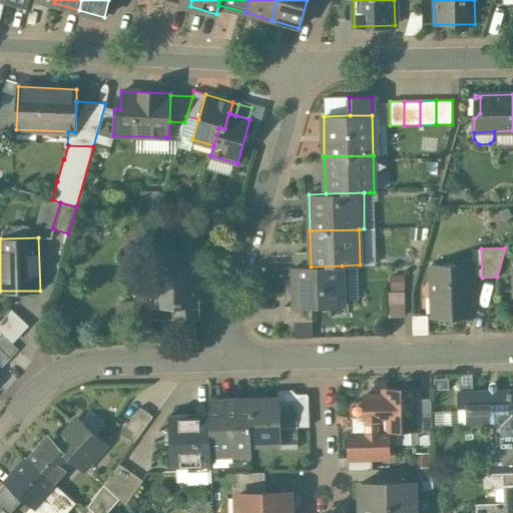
[(195,262),(174,263),(174,277),(153,277),(153,292),(154,307),(175,307),(175,319),(196,318),(195,262)]
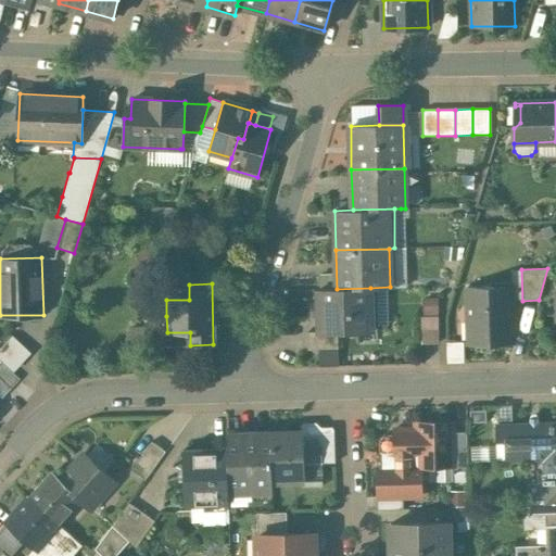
[(512,290),(491,290),(491,287),(466,288),(468,342),(513,341),(512,290)]
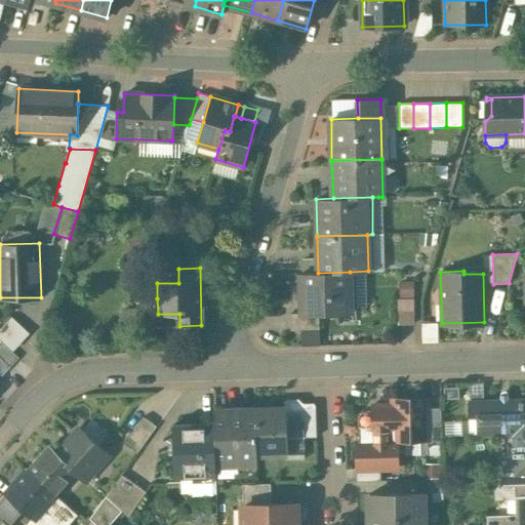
[(318,273),(300,273),(301,313),(301,315),(319,314),(351,313),(350,272),(318,273)]
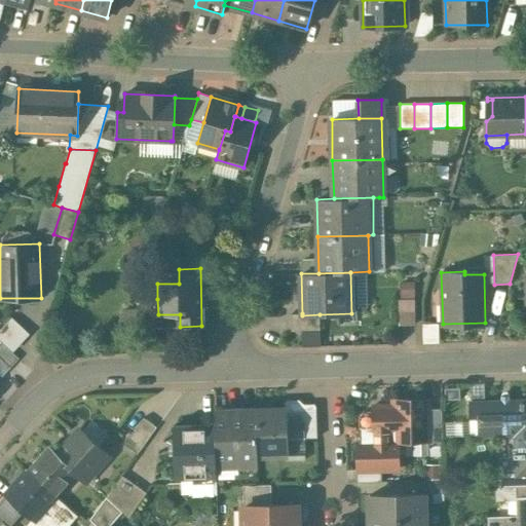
[(157,299),(140,300),(132,328),(153,328),(153,315),(158,314),(157,299)]
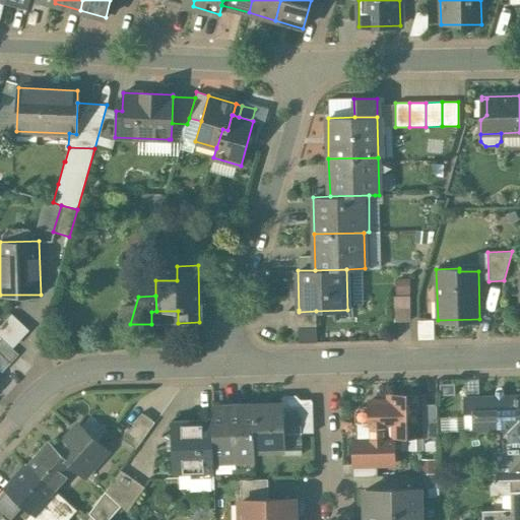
[(409,296),(393,297),(394,321),(410,320),(409,296)]
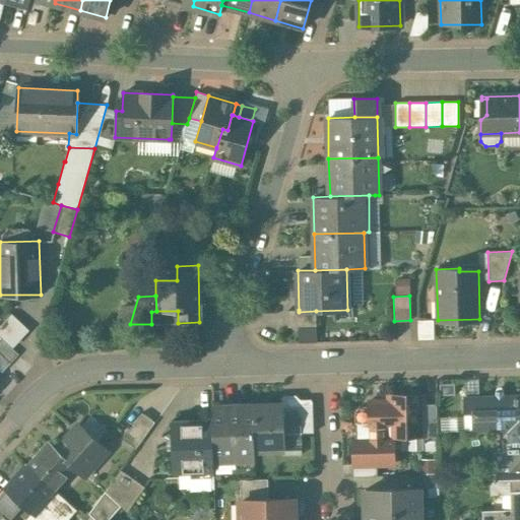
[(316,311),(299,312),(299,310),(287,311),(287,327),(316,326),(316,311)]
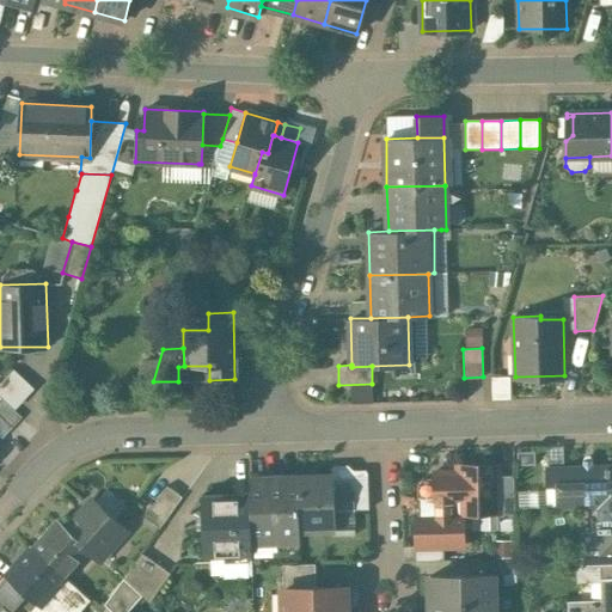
[(1,398),(0,399),(0,434),(4,438),(23,417),(1,398)]
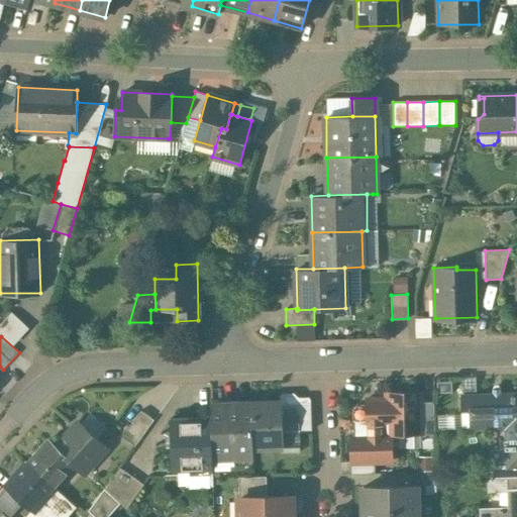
[(516,394),(500,395),(500,389),(492,389),(492,396),(475,396),(476,410),(476,427),(511,426),(512,464),(485,464),(486,479),(506,479),(516,478),(516,394)]
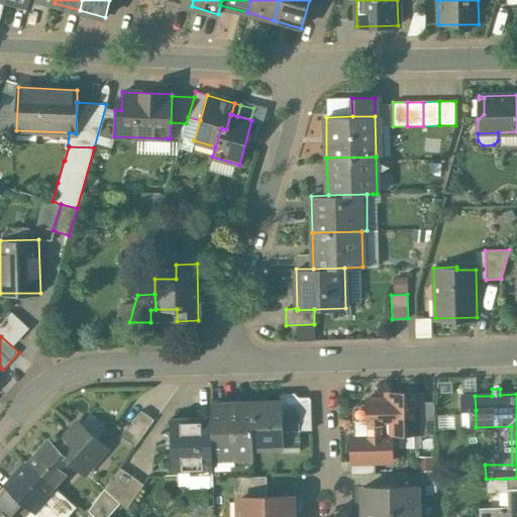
[(370,404),(369,399),(367,399),(367,404),(356,404),(352,408),(353,436),(351,436),(352,462),(375,461),(391,461),(390,433),(421,432),(422,432),(421,402),(421,393),(386,394),(386,399),(381,399),(378,402),(378,404),(370,404)]
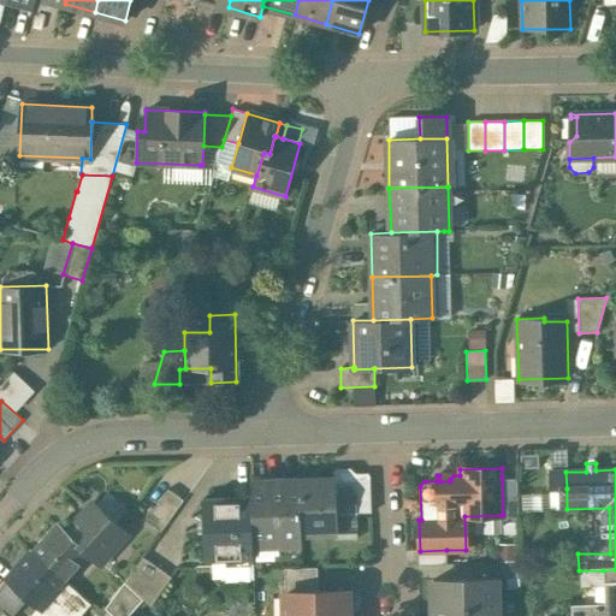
[(566,472),(549,473),(550,489),(567,489),(566,472)]
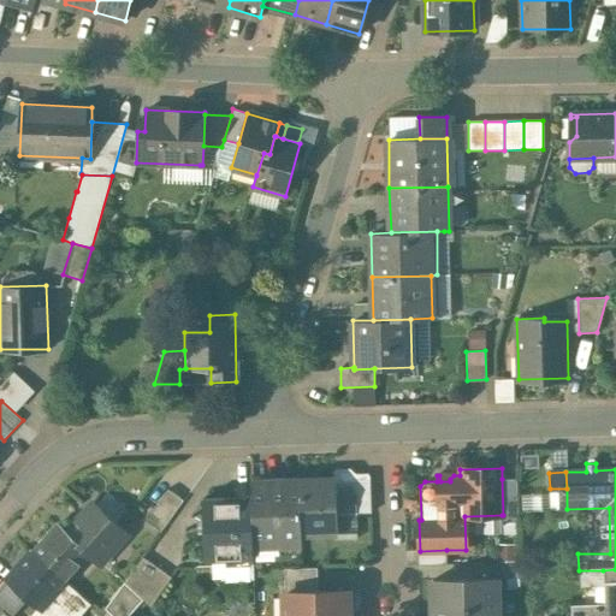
[(335,479),(298,480),(301,533),(336,532),(336,516),(335,496),(335,481),(335,479)]
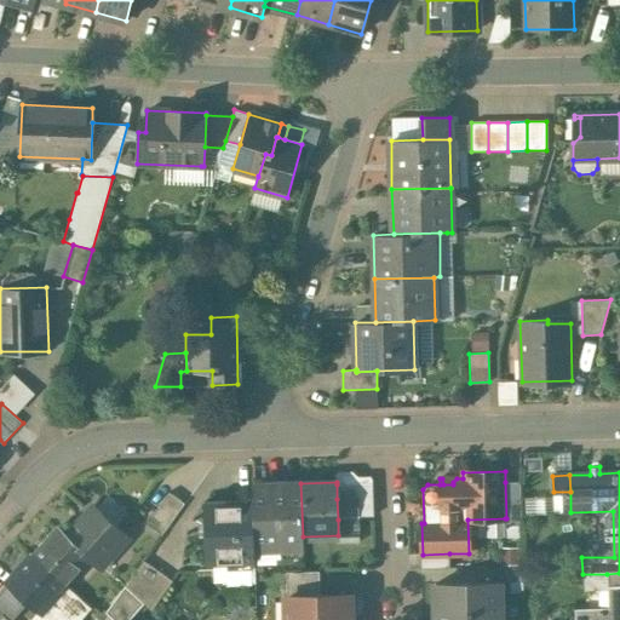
[(520,482),(505,482),(506,518),(505,518),(505,526),(521,526),(520,482)]
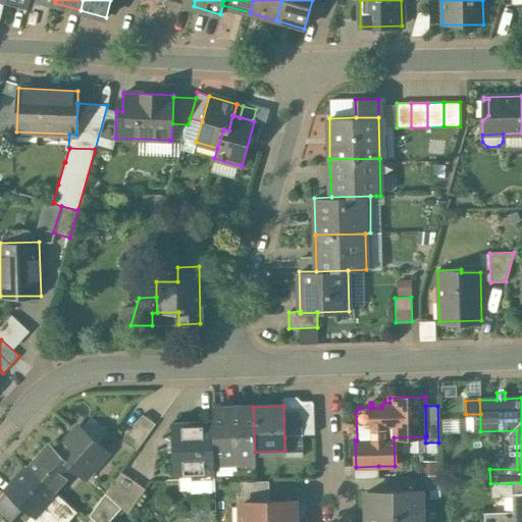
[(253,407),(212,409),(212,420),(214,462),(255,460),(255,452),(253,407)]
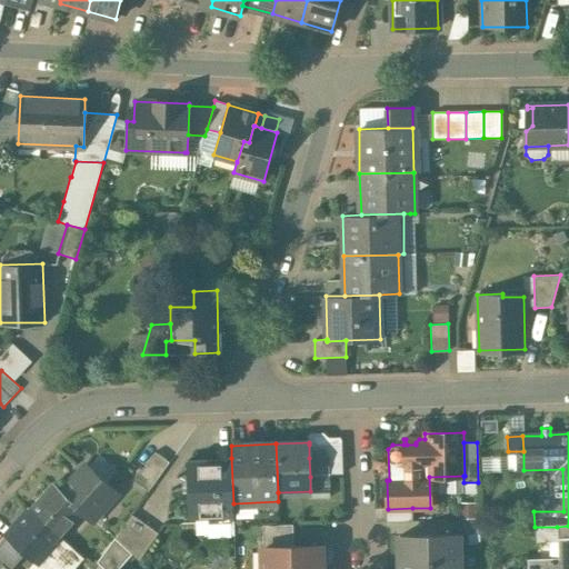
[(341,443),(309,445),(309,458),(328,457),(329,473),(342,473),(341,443)]
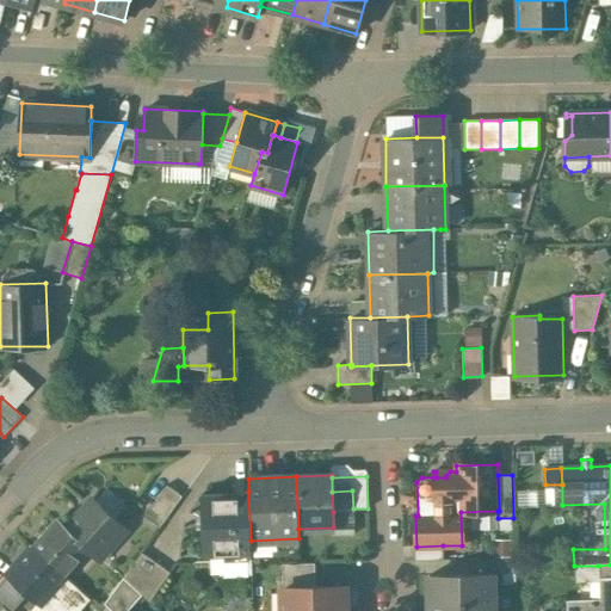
[(166,485),(144,516),(160,526),(181,495),(166,485)]
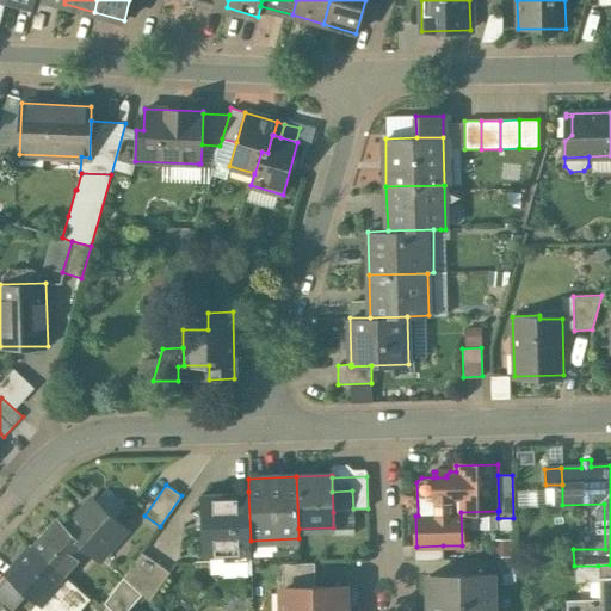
[(562,485),(545,485),(545,506),(562,505),(562,485)]
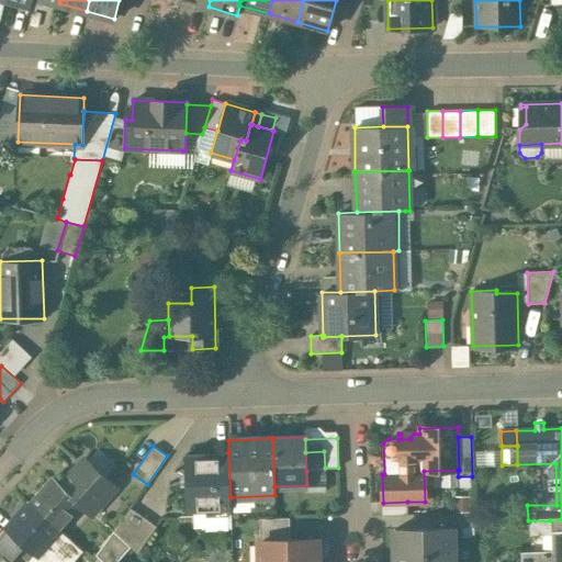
[(324,451),(305,452),(306,471),(318,471),(323,468),(325,468),(324,451)]
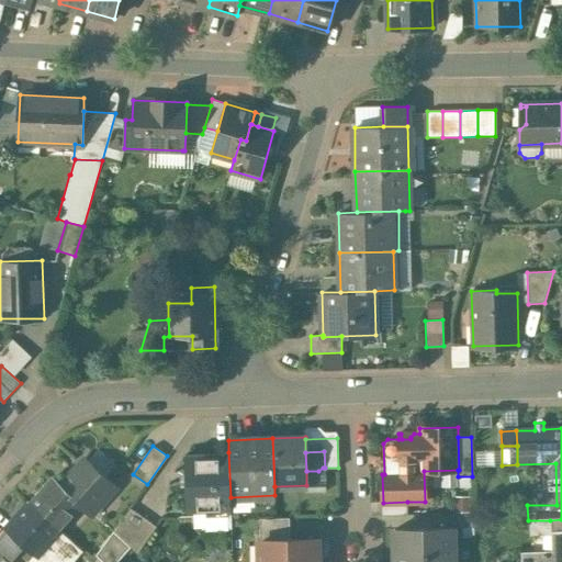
[(228,452),(184,453),(187,512),(202,510),(231,509),(231,497),(228,452)]
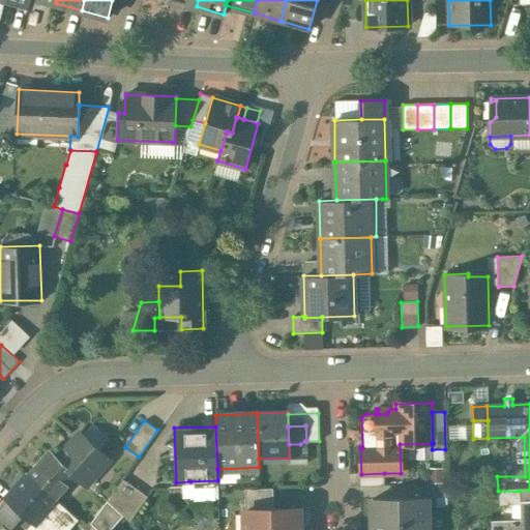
[(109,460),(80,433),(57,458),(77,475),(77,476),(86,484),(109,460)]
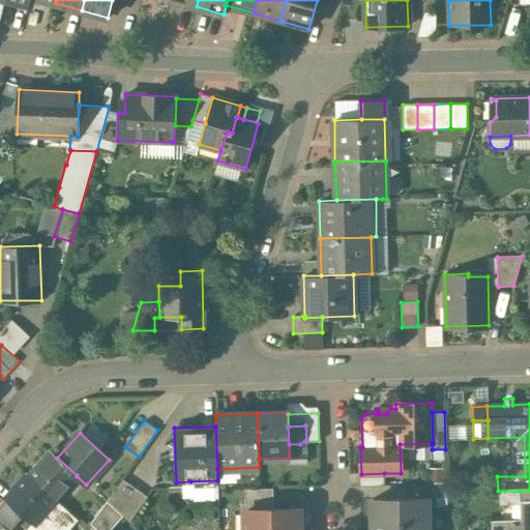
[(57,458),(50,450),(28,474),(57,499),(77,476),(77,475),(57,458)]
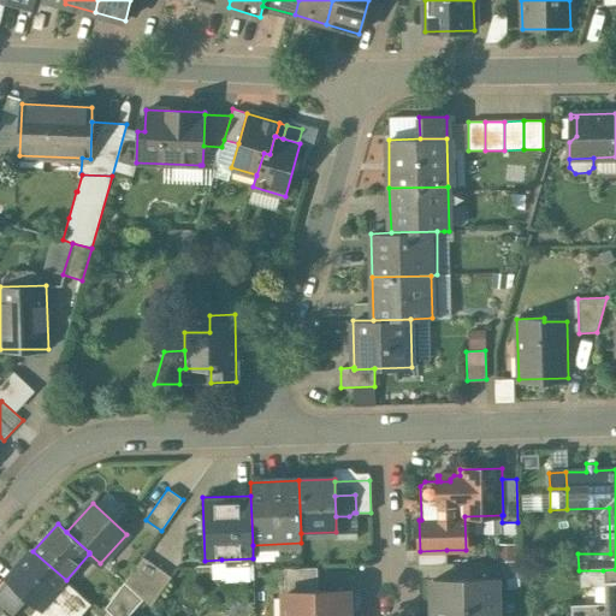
[(33,551),(31,550),(0,584),(0,615),(15,615),(30,600),(40,609),(66,580),(33,551)]
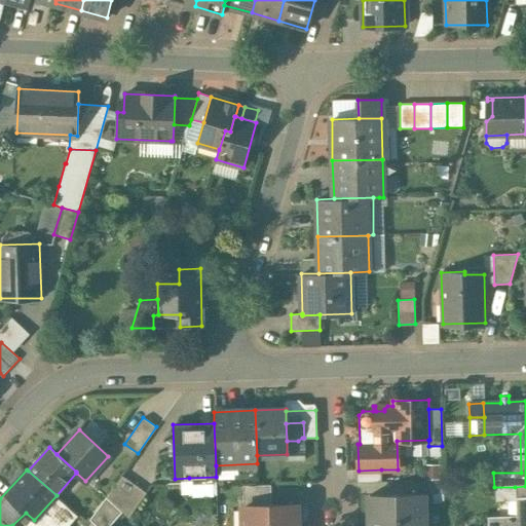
[(381,482),(381,470),(359,471),(357,471),(357,482),(381,482)]
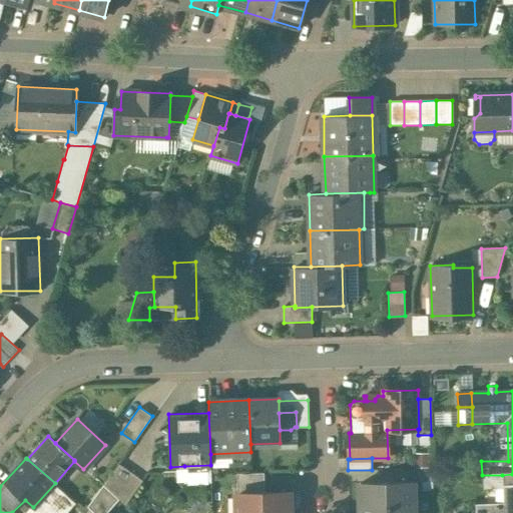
[(142,480),(119,464),(103,485),(119,499),(125,505),(142,480)]
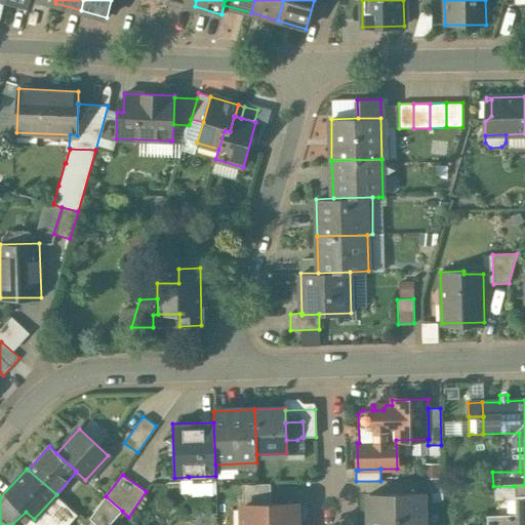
[(215,476),(189,477),(189,490),(201,490),(204,493),(212,492),(215,490),(216,490),(215,476)]
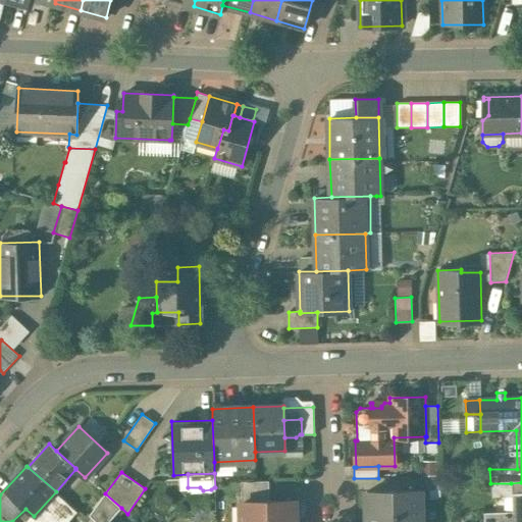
[(439,477),(416,477),(417,489),(420,489),(439,489),(439,477)]
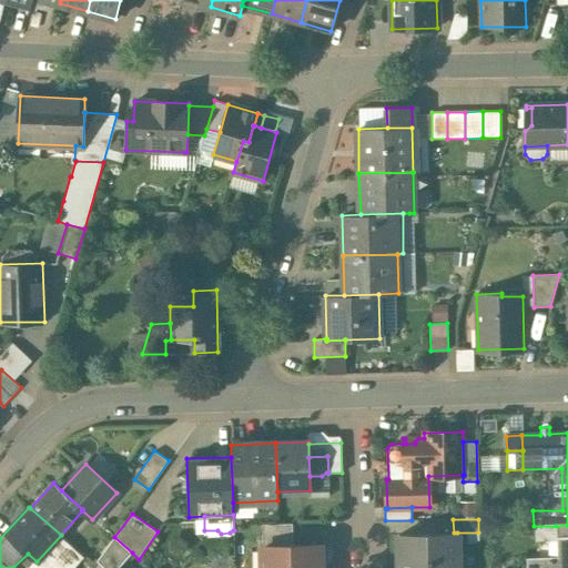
[(293,546),(292,523),(262,524),(263,546),(293,546)]
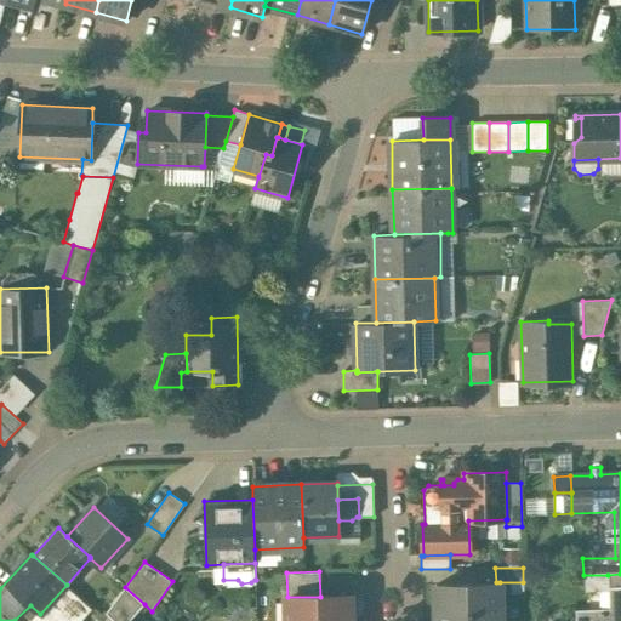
[(620,574),(608,575),(609,591),(617,591),(617,588),(620,588),(620,574)]
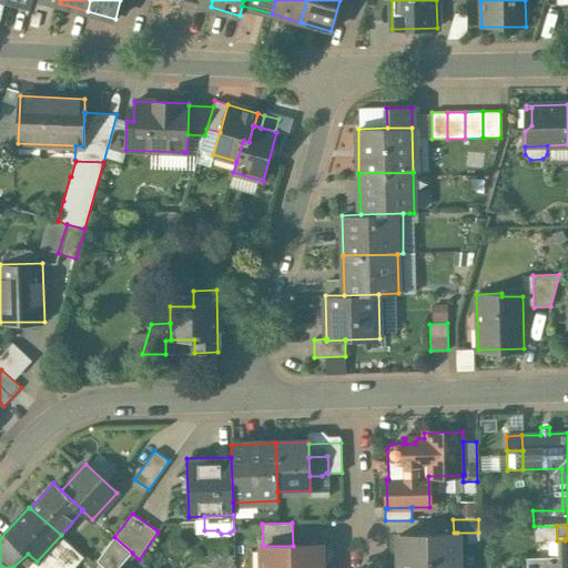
[(457,567),(457,533),(454,533),(398,534),(399,567),(457,567)]
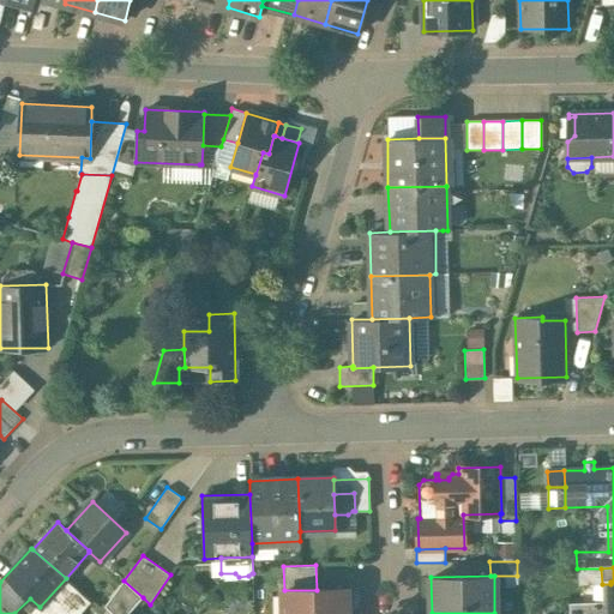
[(40,607),(32,613),(77,613),(89,601),(66,578),(40,607)]
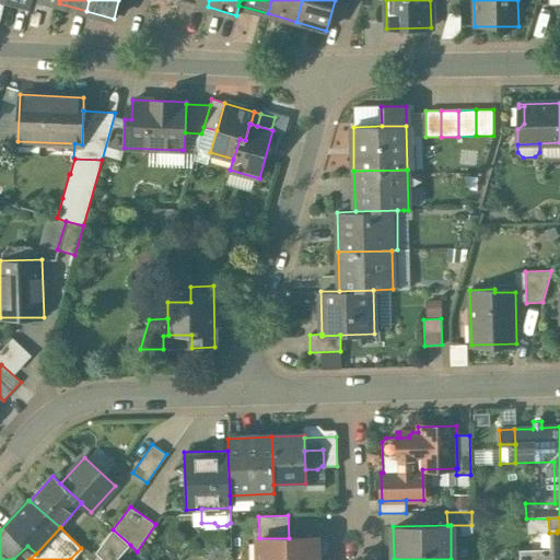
[(113,529),(95,553),(102,559),(116,559),(130,545),(113,529)]
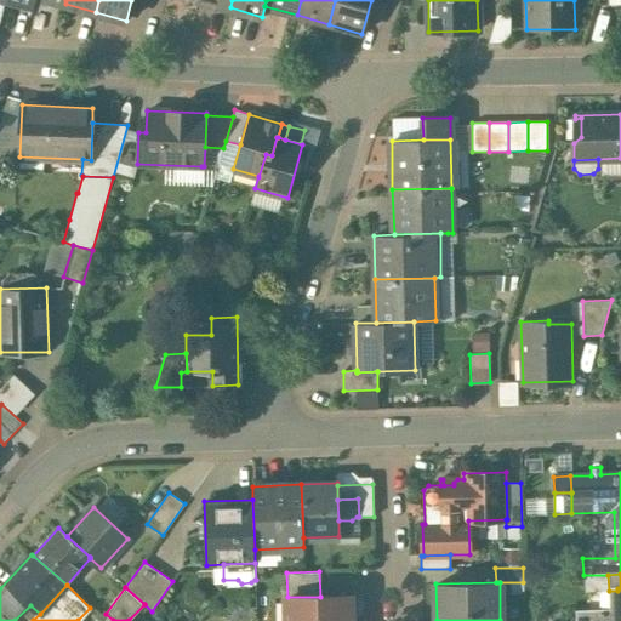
[(620,620),(620,588),(617,588),(617,591),(619,610),(577,611),(577,620),(620,620)]
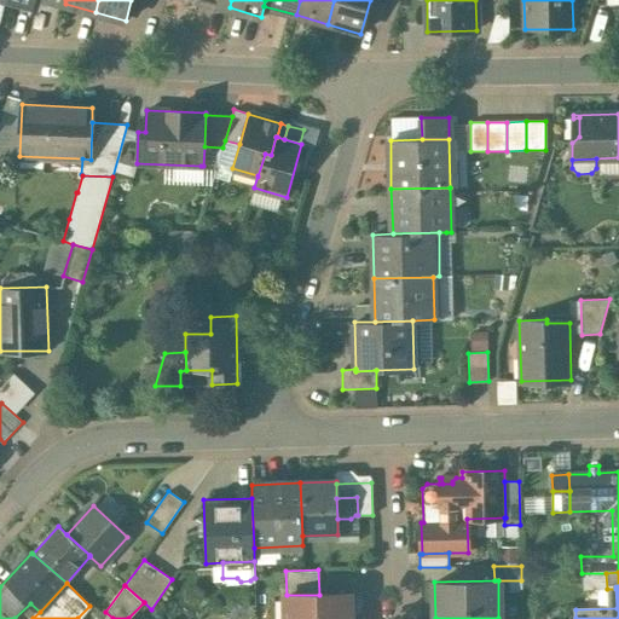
[(319,595),(287,595),(287,618),(350,618),(350,594),(319,595)]
